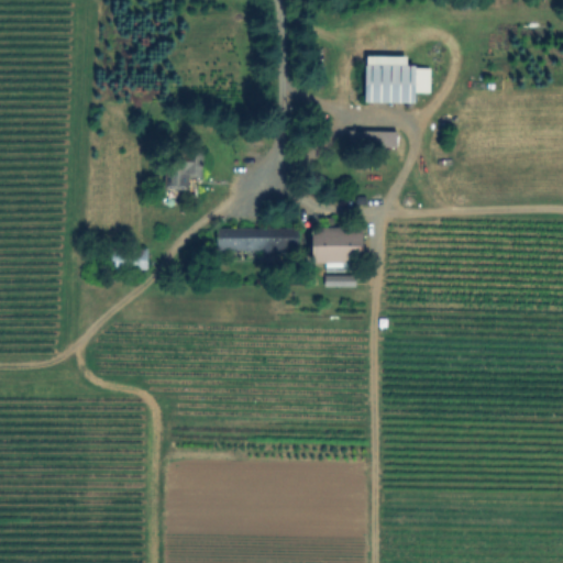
[(407,55),(407,65),(416,65),(416,102),(365,102),(366,65),(376,65),(377,55),(407,55)]
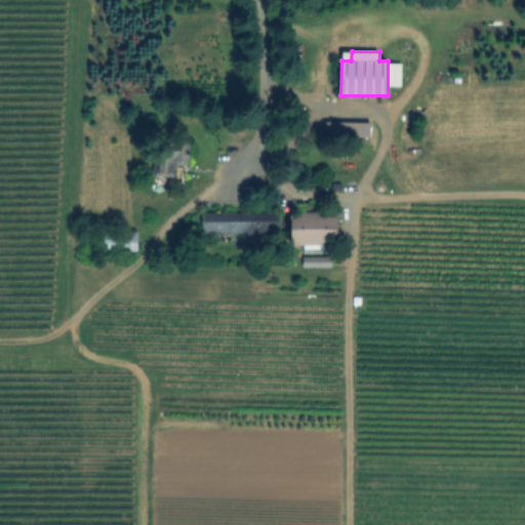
[(372,122),(372,136),(326,135),(327,122),(372,122)]
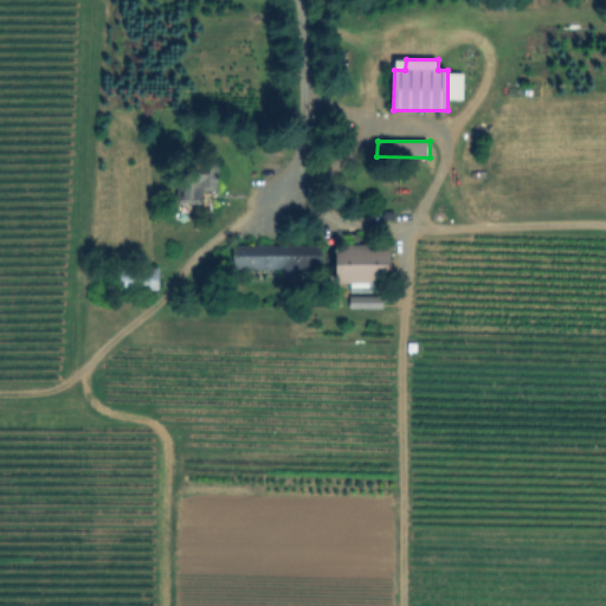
[(213,166),(213,188),(200,188),(199,204),(178,204),(178,165),(213,166)]
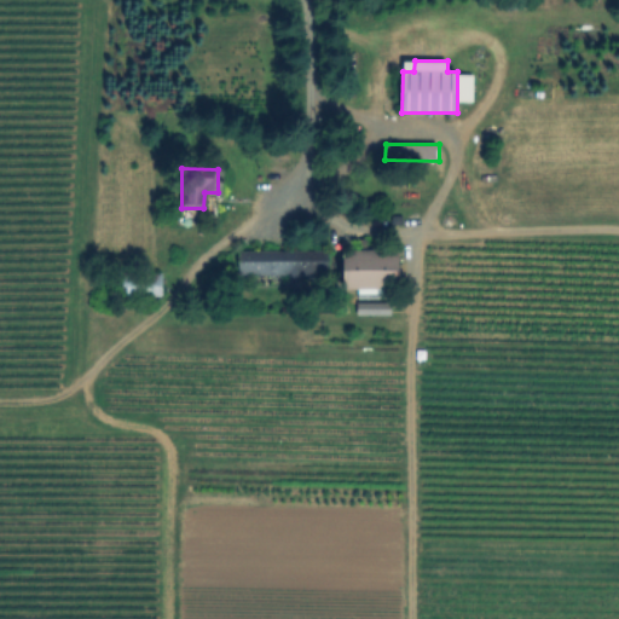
[(330,252),(330,275),(241,275),(241,252),(330,252)]
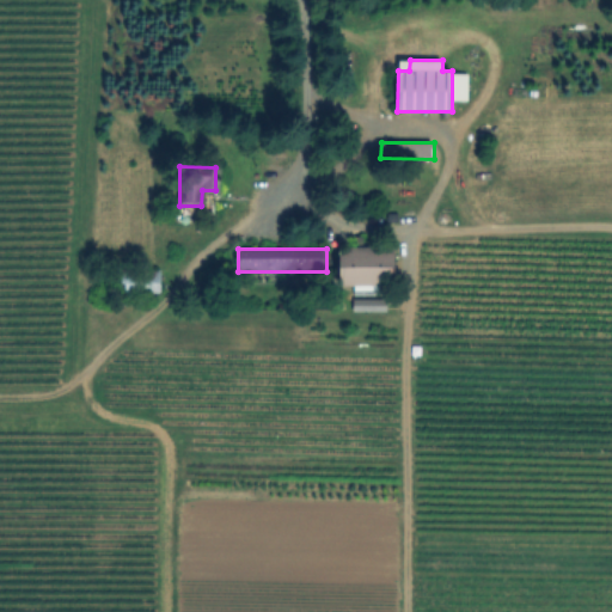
[(396,250),(396,286),(338,286),(338,250),(396,250)]
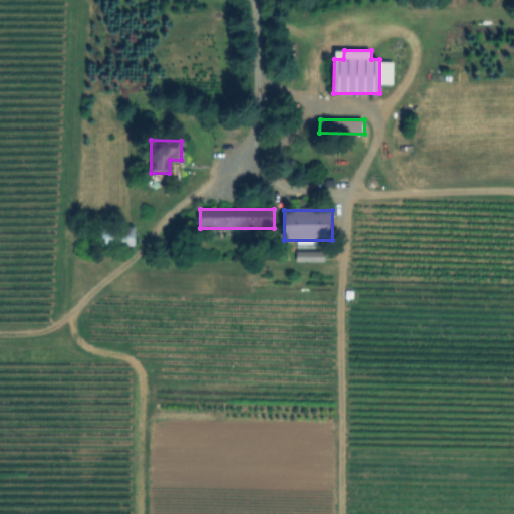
[(134,248),(134,229),(111,229),(111,248),(134,248)]
